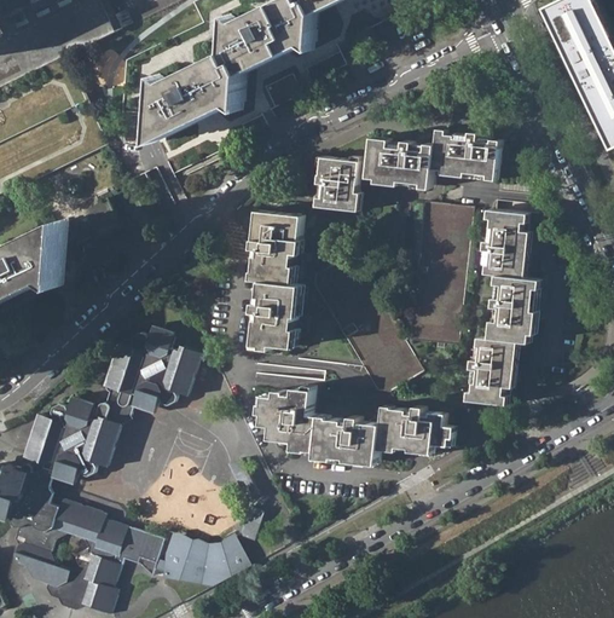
[(0,87),(121,29),(106,0),(0,0),(0,87)]
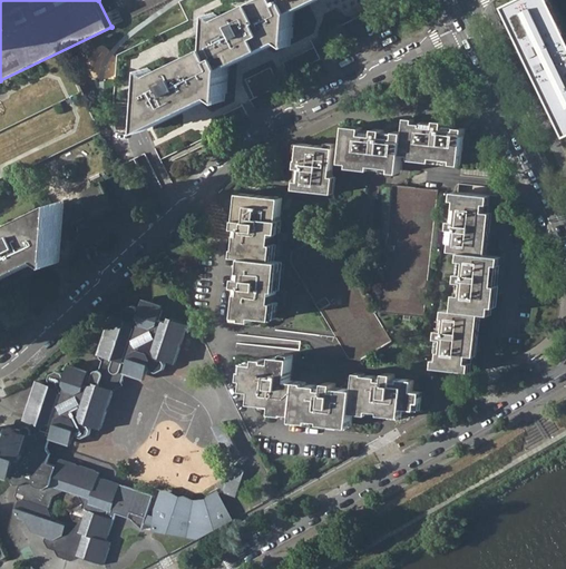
[(223,94),(224,61),(282,33),(292,40),(294,7),(308,0),(247,0),(221,13),(211,8),(208,40),(150,68),(140,62),(136,125),(214,88),(223,94)]
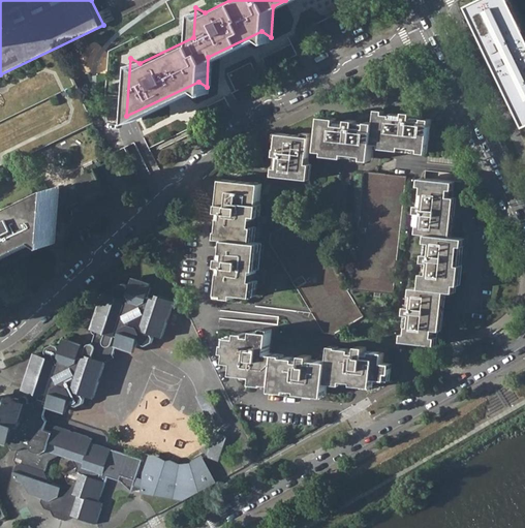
[(481,0),(463,8),(493,71),(521,130),(524,128),(524,40),(505,0),(481,0)]
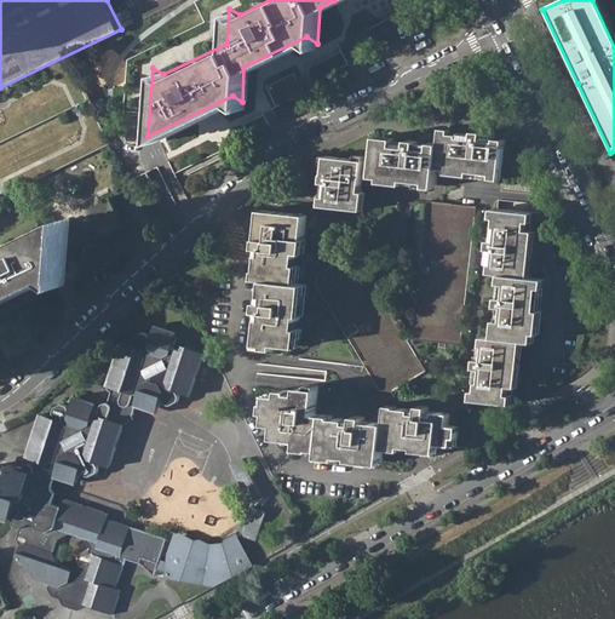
[(319,200),(317,210),(355,213),(358,179),(432,185),(434,170),(496,176),(499,139),(489,138),(489,142),(482,142),(483,132),(472,131),(471,137),(458,136),(458,133),(440,132),(438,148),(429,147),(429,150),(415,149),(415,139),(406,138),(404,147),(391,145),(392,143),(373,141),(371,165),(360,164),(361,161),(322,158),(321,176),(319,176),(317,185),(325,187),(323,200),(319,200)]
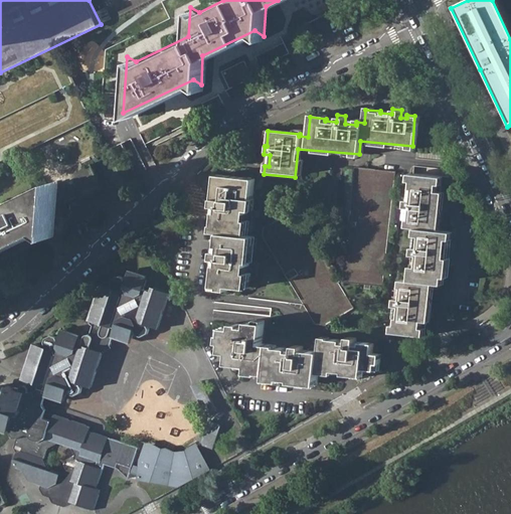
[(350,168),(339,285),(380,289),(391,172),(350,168)]
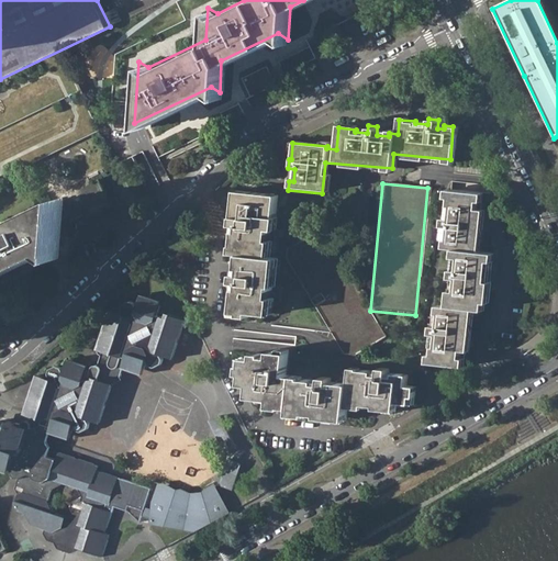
[(432,346),(430,365),(462,368),(469,310),(482,311),(488,253),(473,250),(480,193),(447,189),(445,205),(448,206),(447,220),(439,219),(438,229),(446,229),(444,240),(442,240),(442,249),(455,250),(454,261),(457,261),(456,272),(449,272),(448,281),(456,282),(455,292),(452,291),(450,307),(435,306),(434,314),(438,315),(437,326),(430,325),(428,334),(435,335),(434,346),(432,346)]
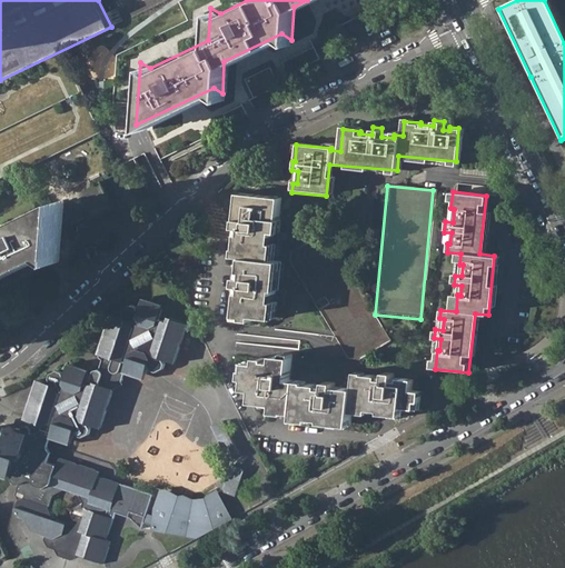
[(238,288),(234,319),(251,321),(253,317),(261,318),(264,301),(268,302),(270,278),(267,277),(268,261),(265,261),(267,245),(270,246),(271,232),(268,232),(269,220),(277,221),(279,202),(267,200),(267,198),(247,196),(247,198),(236,197),(233,229),(236,229),(233,257),(241,258),(239,272),(241,272),(240,279),(235,278),(234,288),(238,288)]
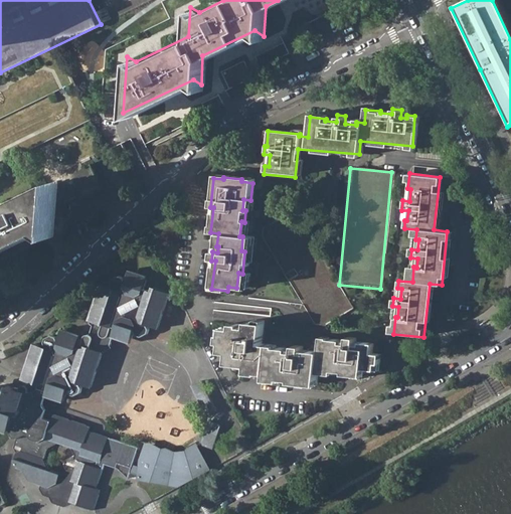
[(0,251),(32,237),(42,232),(51,238),(55,181),(0,207),(0,251)]
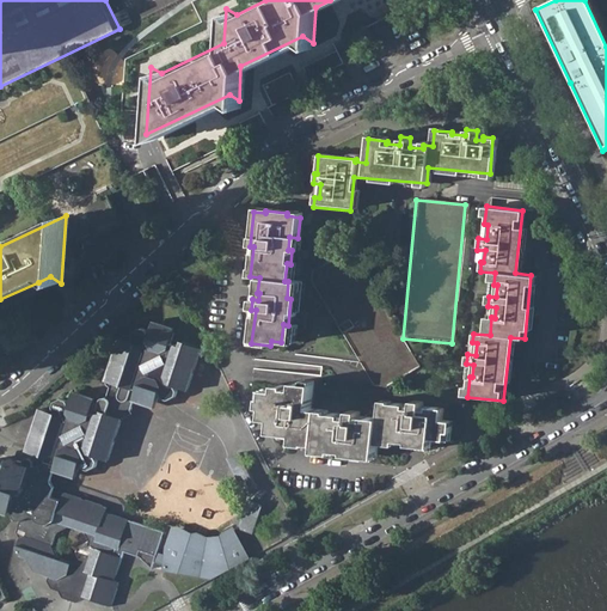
[(308,287),(373,388),(386,388),(417,367),(345,254),(310,276),(308,287)]
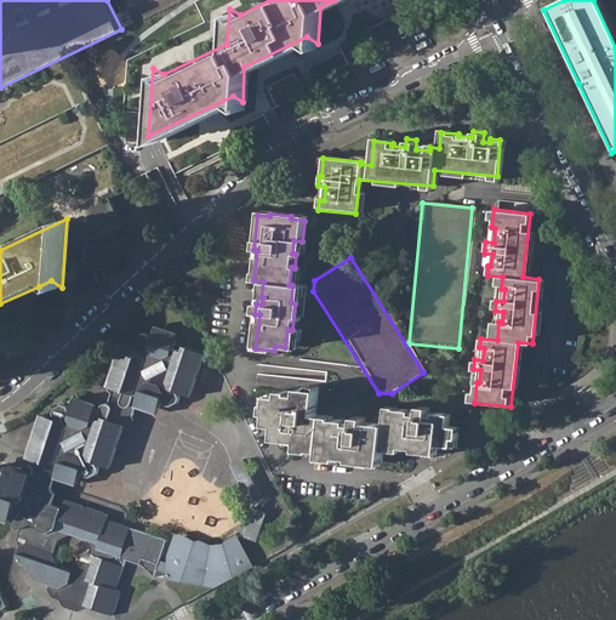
[(109,616),(117,592),(112,590),(121,561),(136,566),(137,559),(154,566),(157,561),(163,540),(103,521),(106,515),(61,501),(58,508),(53,507),(49,505),(52,495),(50,489),(55,473),(75,481),(79,472),(81,477),(87,478),(92,475),(95,468),(92,464),(102,467),(117,425),(123,422),(129,420),(135,403),(157,410),(159,400),(163,407),(169,409),(175,405),(176,399),(174,393),(184,397),(198,354),(181,348),(180,353),(169,350),(171,340),(150,333),(147,341),(143,335),(140,333),(132,336),(130,342),(133,350),(124,346),(112,382),(109,382),(107,384),(104,386),(104,390),(106,392),(108,394),(104,407),(100,408),(96,413),(92,421),(89,420),(92,410),(70,402),(67,411),(64,407),(58,405),(52,409),(51,414),(52,420),(44,416),(29,459),(45,465),(43,470),(34,475),(30,473),(30,470),(29,468),(28,467),(26,467),(23,468),(22,471),(16,468),(9,472),(0,468),(0,518),(9,522),(12,529),(17,530),(12,541),(16,547),(12,558),(16,564),(24,568),(32,581),(53,589),(66,581),(69,573),(56,568),(49,555),(52,542),(68,535),(83,540),(91,557),(80,589),(84,596),(89,597),(85,608),(109,616)]
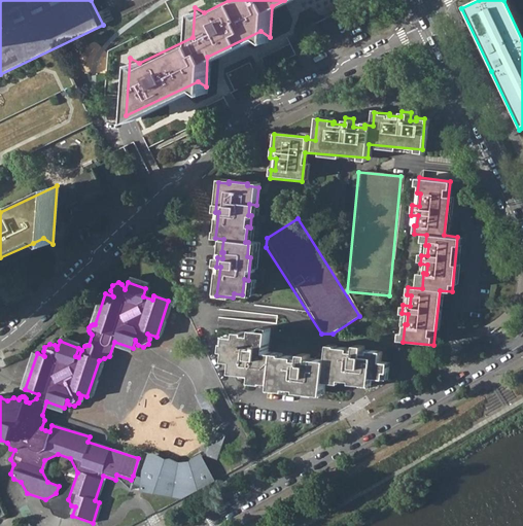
[(250,370),(250,377),(262,378),(262,382),(269,383),(269,386),(321,392),(323,374),(340,375),(340,379),(371,382),(371,377),(387,378),(388,362),(381,362),(382,352),(369,350),(368,353),(361,353),(362,345),(354,345),(354,348),(328,346),(327,361),(313,360),(313,363),(307,363),(308,356),(300,355),(299,361),(292,361),(292,358),(280,357),(280,359),(273,359),(274,354),(266,353),(268,334),(250,331),(250,337),(244,337),(244,335),(235,334),(235,339),(223,338),(221,354),(225,355),(224,363),(232,363),(232,372),(244,373),(244,369),(250,370)]
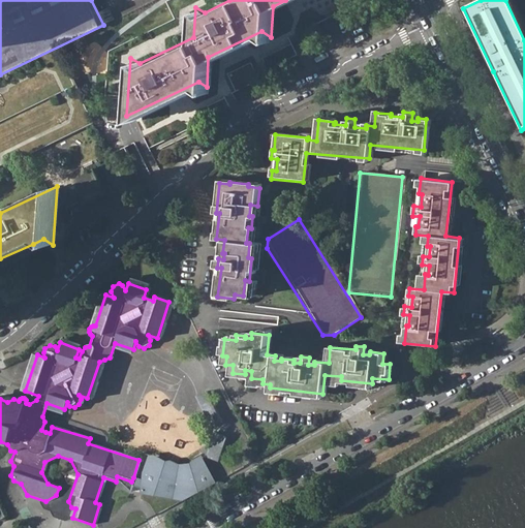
[(193,397),(208,428),(219,423),(204,392),(193,397)]
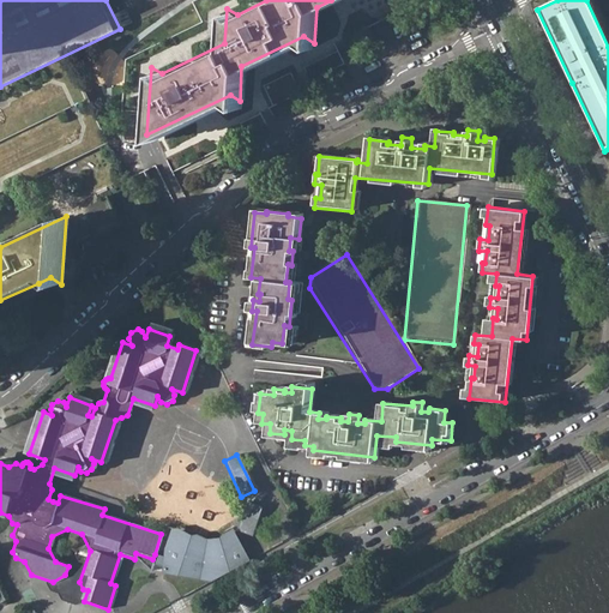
[(246,503),(236,532),(251,536),(260,508),(246,503)]
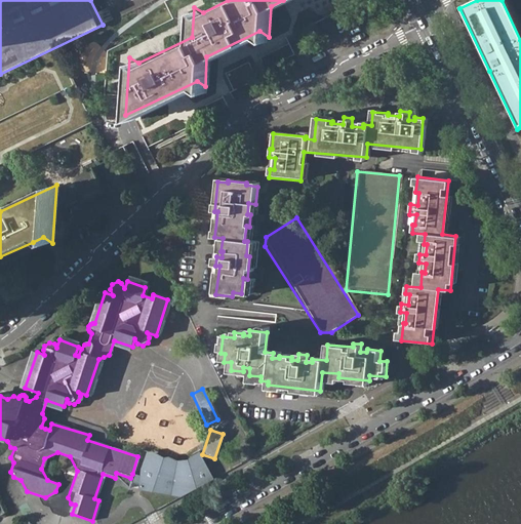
[(138,476),(132,474),(130,478),(129,482),(136,483),(136,490),(170,495),(178,497),(212,478),(198,451),(187,460),(178,460),(167,454),(164,458),(151,451),(145,449),(139,470),(138,476)]
